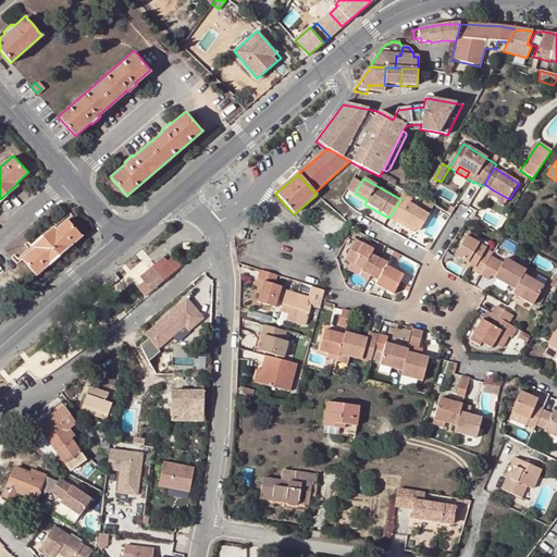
[(435,181),(431,190),(454,201),(458,192),(435,181)]
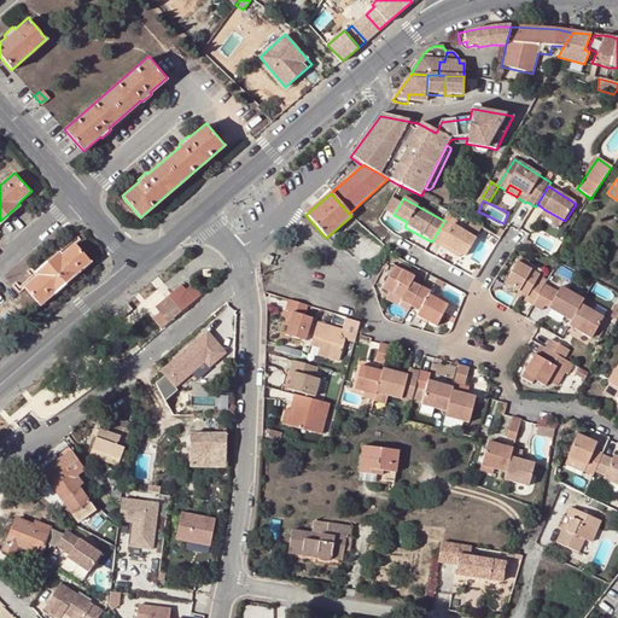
[(450,210),(444,221),(452,226),(455,220),(454,219),(456,214),(450,210)]
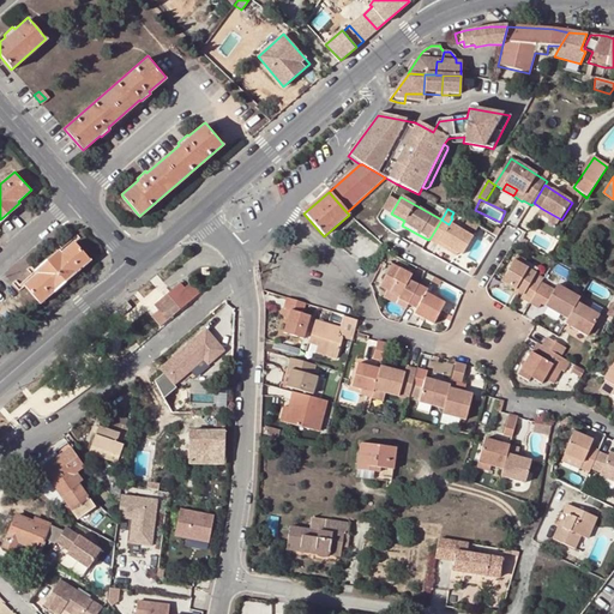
[(542,209),(539,214),(558,226),(561,220),(542,209)]
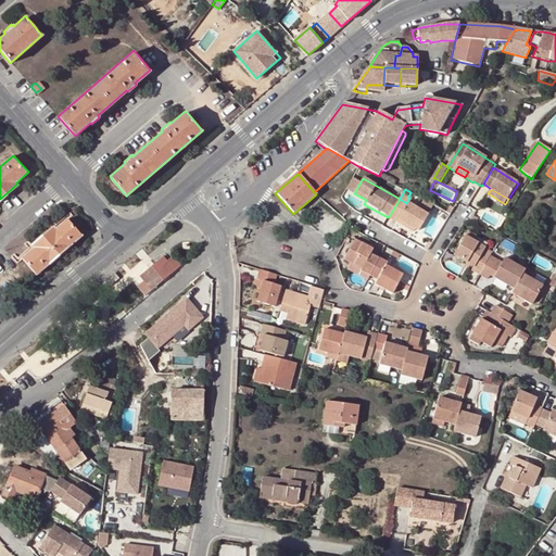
[(352,198),(364,204),(366,200),(354,193),(352,198)]
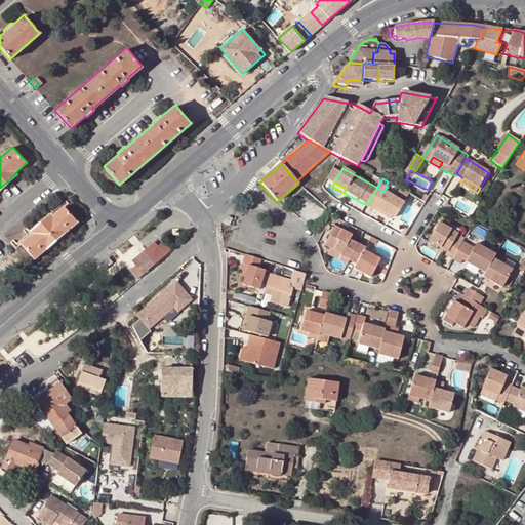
[(392,216),(396,218),(404,204),(384,192),(377,188),(368,203),(392,216)]
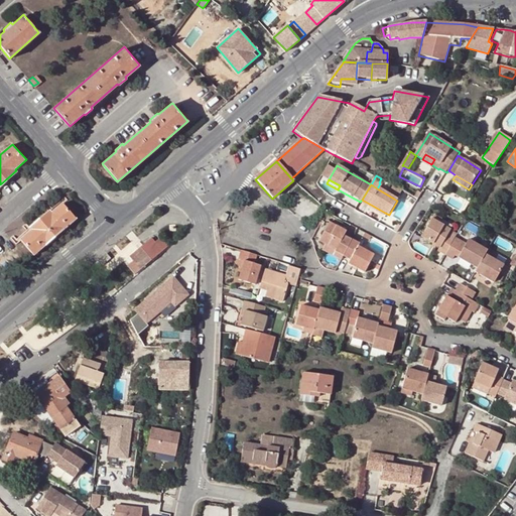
[(383,217),(385,213),(362,200),(360,202),(383,217)]
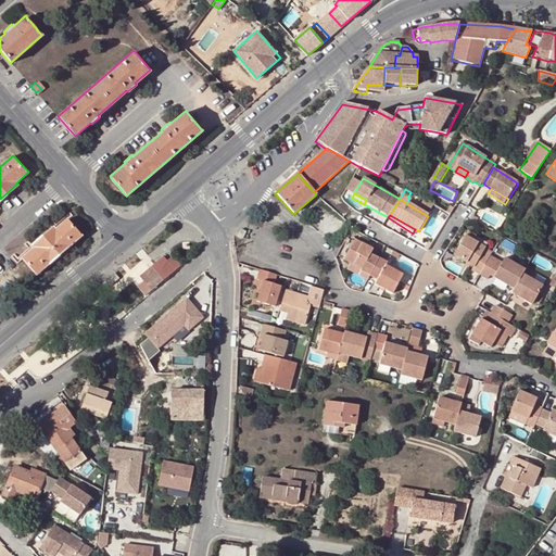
[(32,244),(34,247),(22,256),(36,274),(81,235),(67,217),(55,227),(53,225),(32,244)]
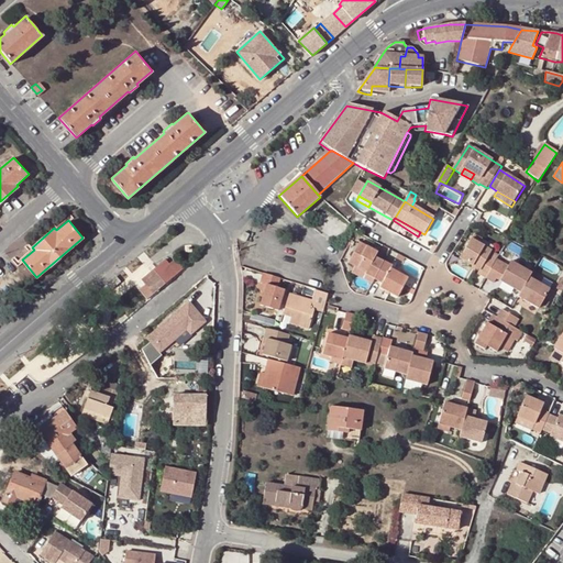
[(487,280),(496,264),(488,258),(492,252),(479,245),(483,241),(474,236),(461,260),(481,272),(478,275),(487,280)]
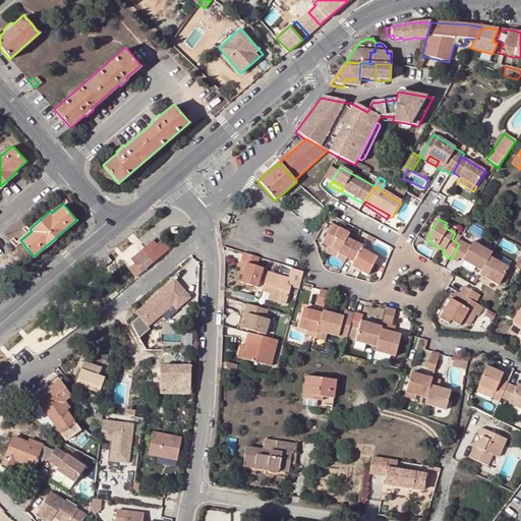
[(338,253),(337,254),(344,258),(353,242),(346,239),(348,234),(331,225),(322,244),(328,247),(338,253)]
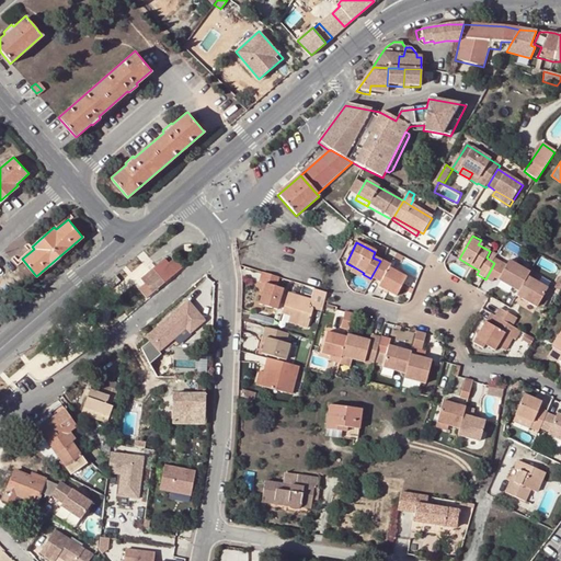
[(138,289),(146,298),(182,267),(174,258),(168,263),(163,259),(140,279),(144,284),(138,289)]
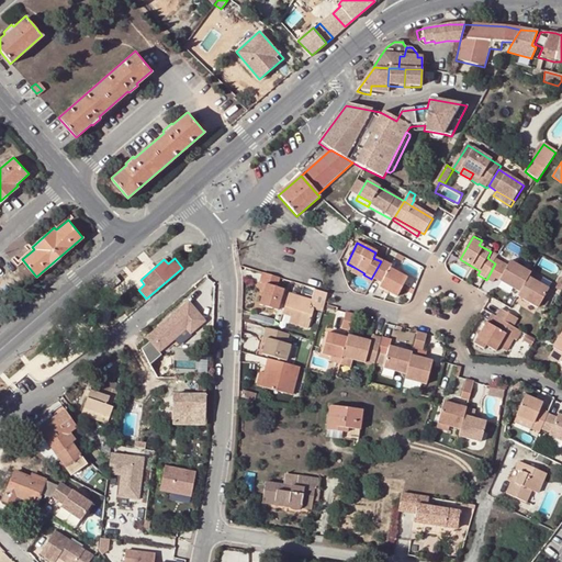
[(381,283),(389,270),(390,266),(381,261),(371,279),(381,283)]
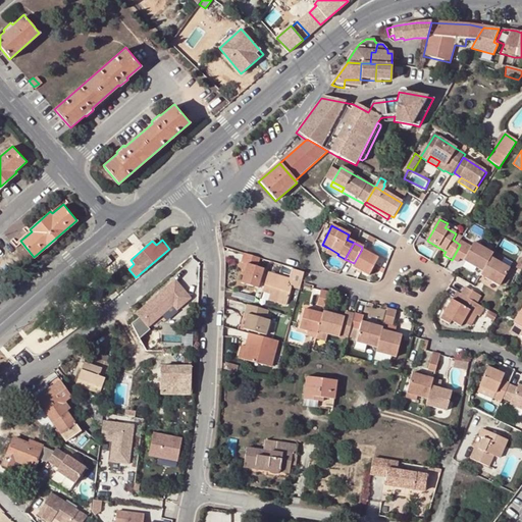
[(459,264),(463,258),(469,247),(461,243),(460,245),(452,260),(459,264)]
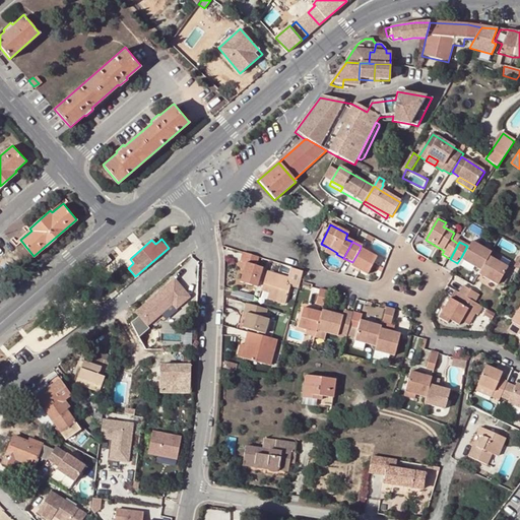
[(471,248),(465,259),(482,269),(490,257),(492,253),(473,243),(471,248)]
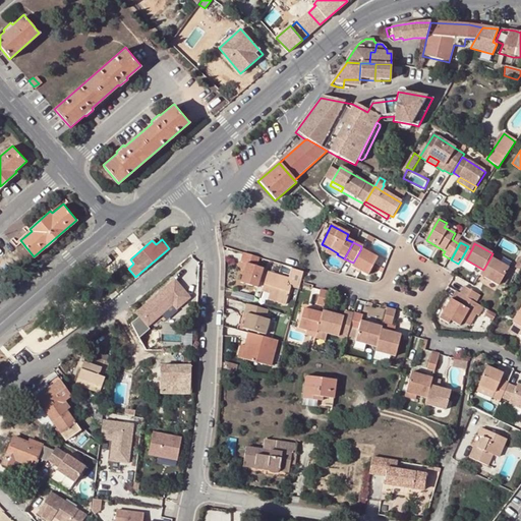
[(472,248),(468,246),(462,257),(466,259),(472,248)]
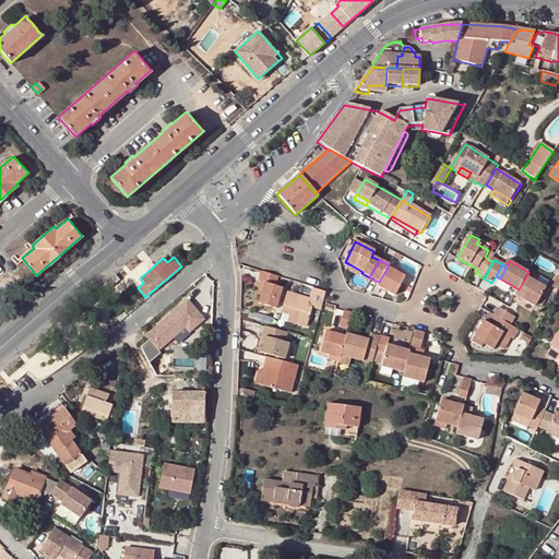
[(348,271),(359,277),(361,273),(363,272),(352,265),(348,271)]
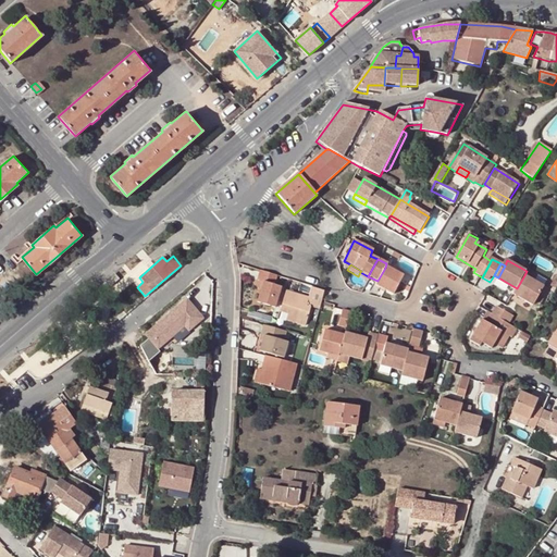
[(403,275),(385,268),(378,281),(375,286),(392,295),(403,275)]
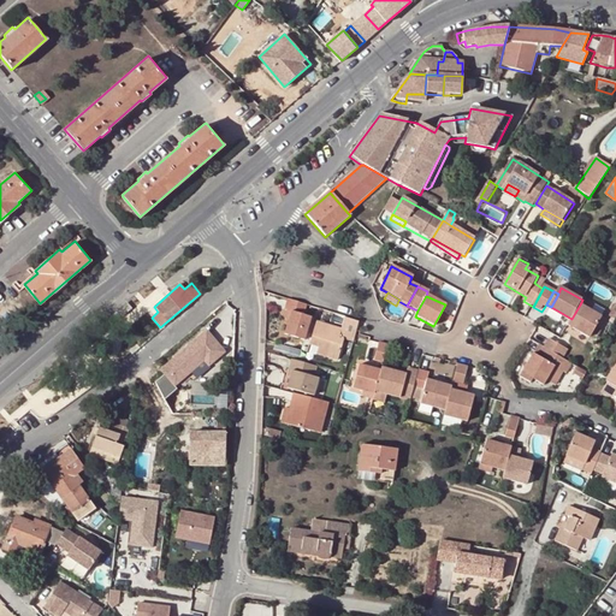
[(286,300),(284,311),(286,312),(290,313),(288,321),(284,336),(303,341),(311,319),(302,317),(306,306),(286,300)]
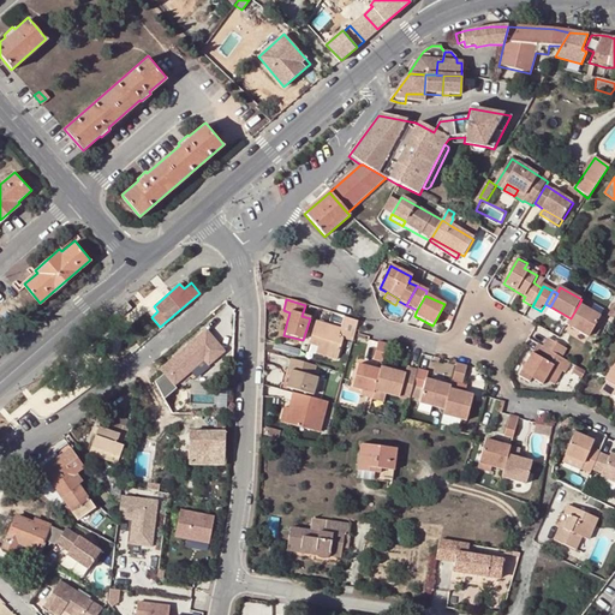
[(121,317),(130,309),(125,303),(115,310),(121,317)]
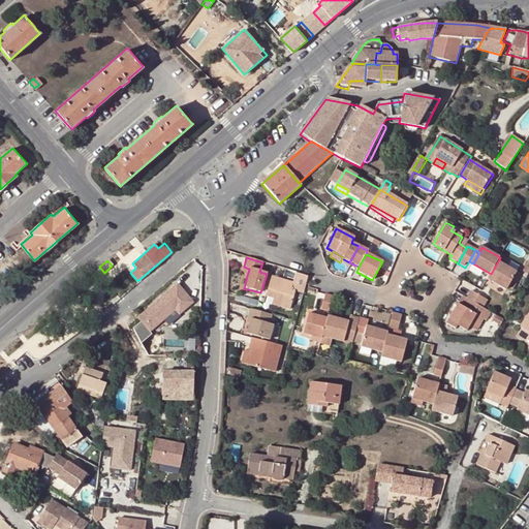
[(491,274),(488,280),(507,291),(518,273),(498,261),(491,274)]
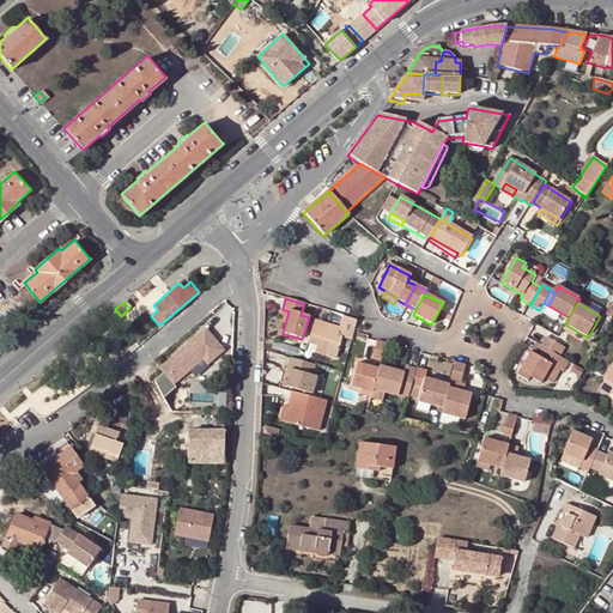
[(343,317),(340,325),(339,328),(313,320),(307,343),(315,346),(314,352),(334,358),(340,338),(351,341),(352,333),(356,321),(343,317)]
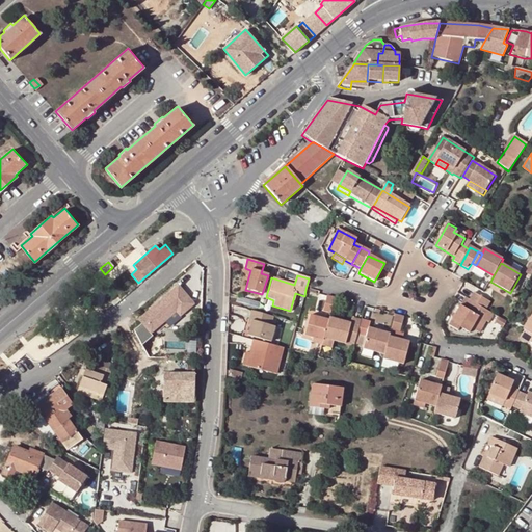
[(178,287),(138,319),(140,323),(132,330),(140,345),(152,337),(149,334),(176,312),(179,317),(193,306),(178,287)]
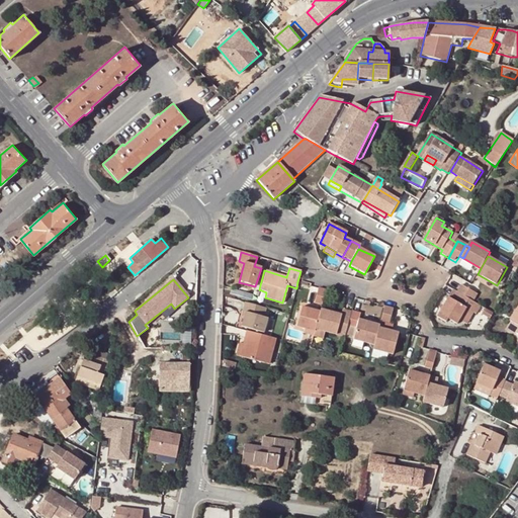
[(457,291),(472,300),(477,292),(461,284),(457,291)]
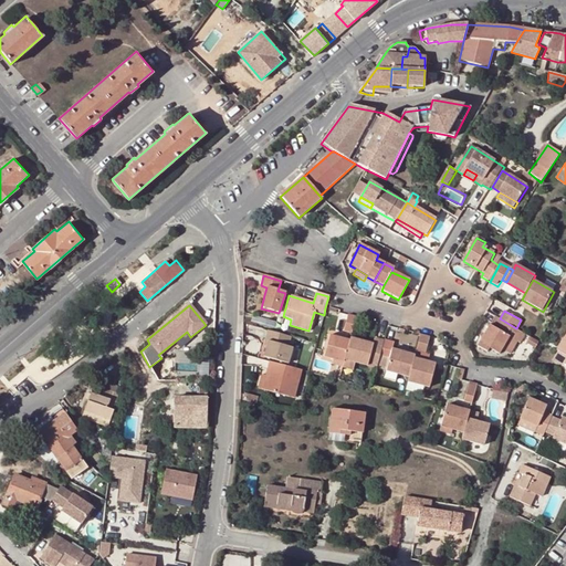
[(345,315),(342,328),(349,331),(353,317),(345,315)]
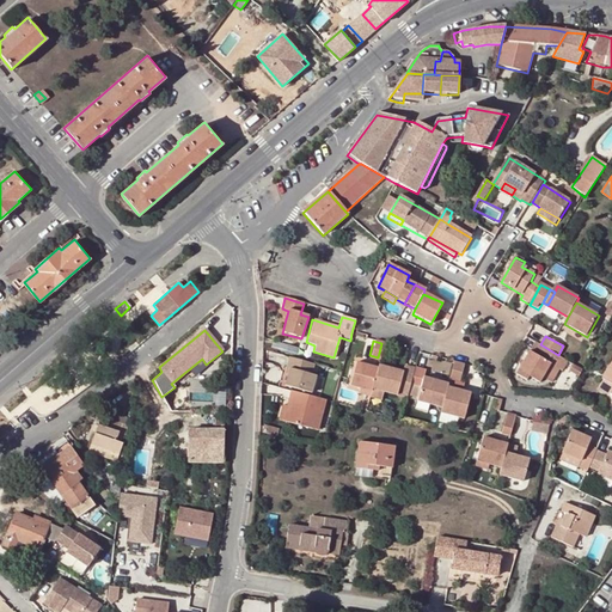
[(534,342),(530,350),(536,354),(540,344),(534,342)]
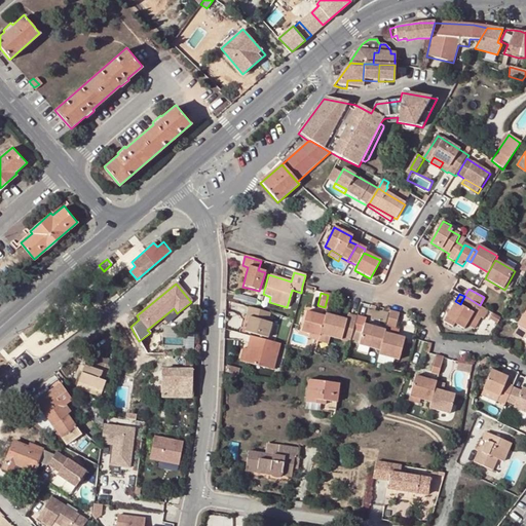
[(468,327),(477,314),(481,306),(480,305),(464,296),(460,304),(455,301),(444,322),(453,327),(455,324),(463,329),(465,325),(468,327)]
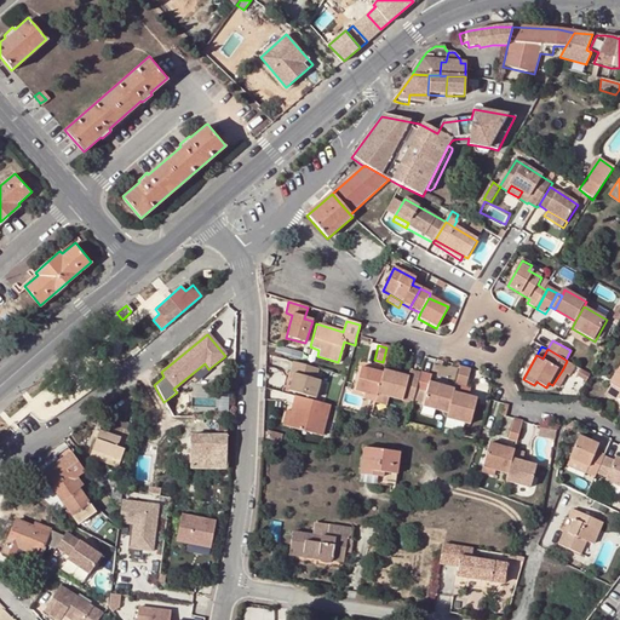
[(292,361),(290,372),(292,372),(290,379),(287,390),(314,399),(319,380),(315,379),(317,369),(292,361)]
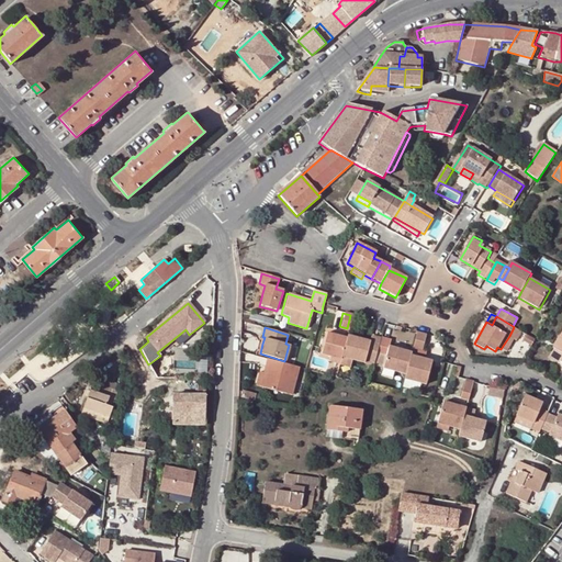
[(424,335),(415,333),(411,349),(420,351),(424,335)]
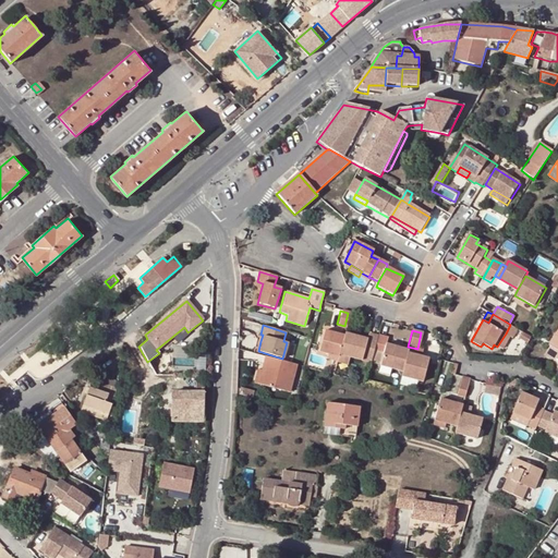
[(557,354),(555,359),(557,360),(557,330),(548,347),(557,352),(557,354)]
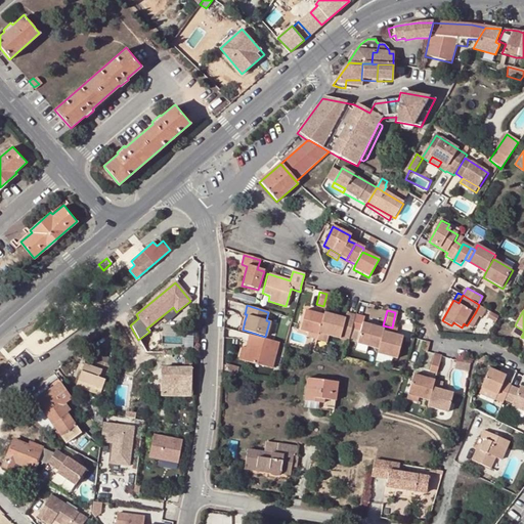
[(303,311),(299,331),(307,333),(316,335),(321,316),(303,311)]
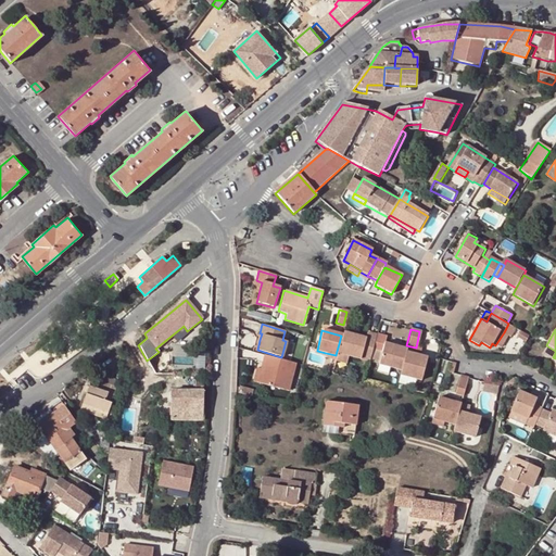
[(517,338),(525,342),(526,341),(529,335),(521,330),(517,338)]
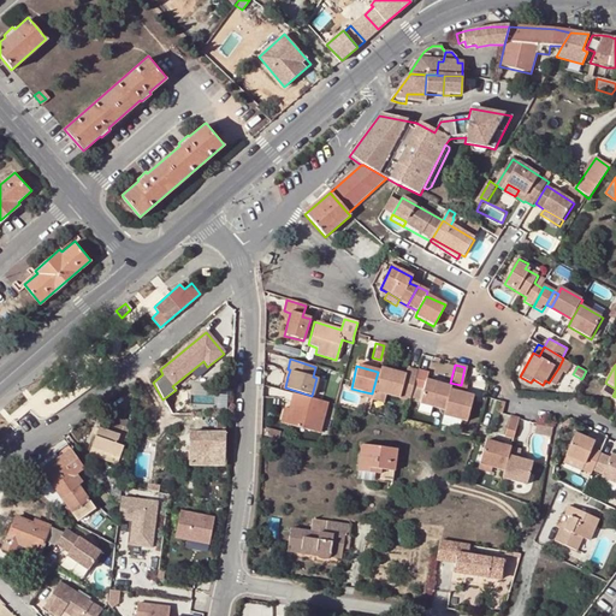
[(410,389),(415,372),(406,369),(403,375),(378,368),(378,372),(372,394),(384,397),(407,403),(410,389)]
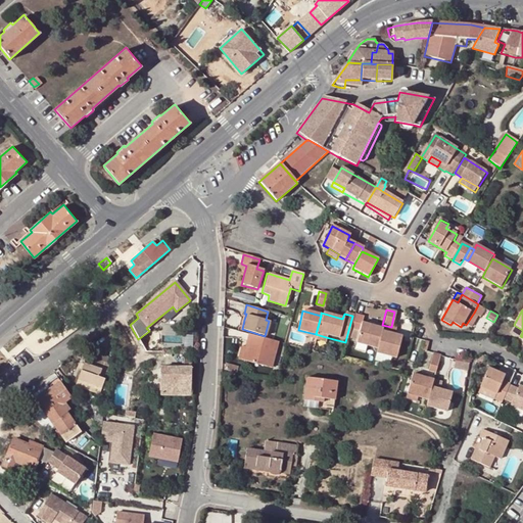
[(477,315),(474,313),(466,325),(470,327),(477,315)]
